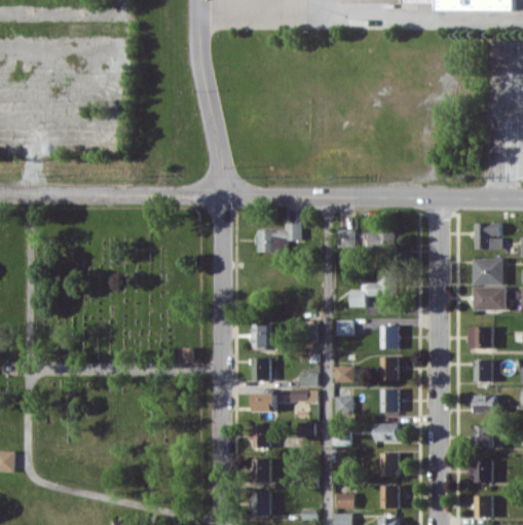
[(400,0),(401,9),(513,6),(513,0),(400,0)]
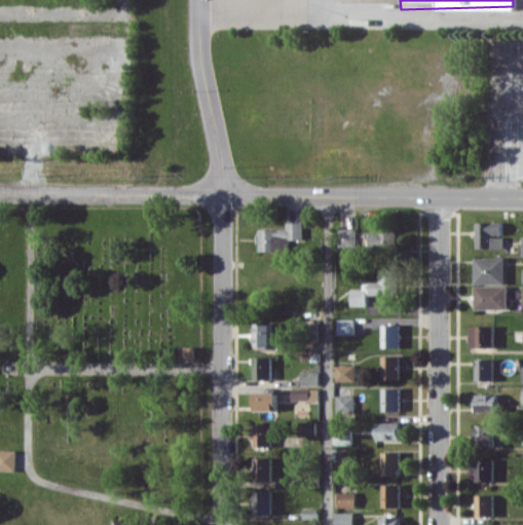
[(474,249),(500,249),(500,223),(474,222),(474,249)]
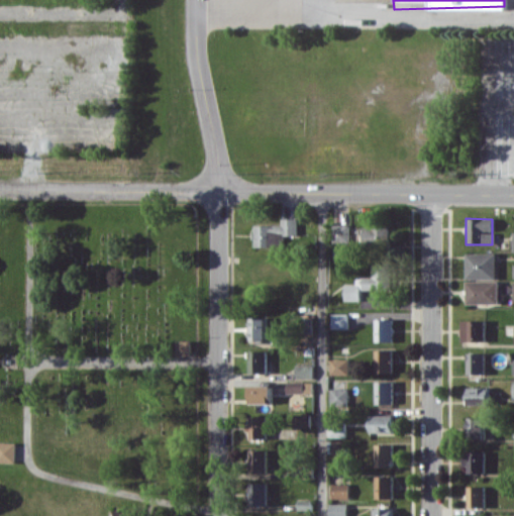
[(296,237),(296,219),(280,219),(280,225),(251,226),(252,249),(282,248),(282,237),(296,237)]
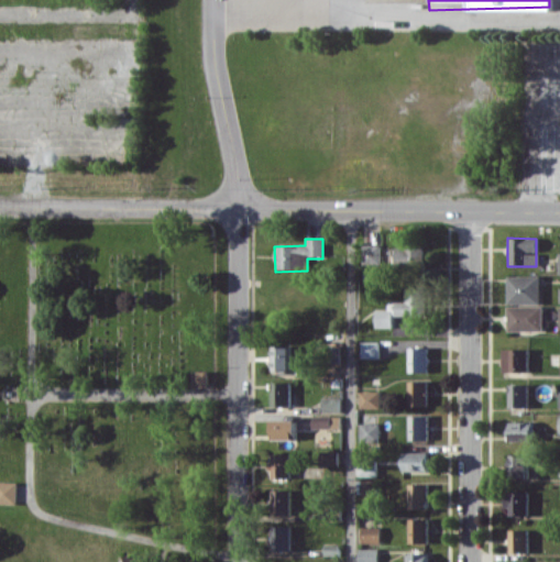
[(377,265),(379,245),(361,245),(360,264),(377,265)]
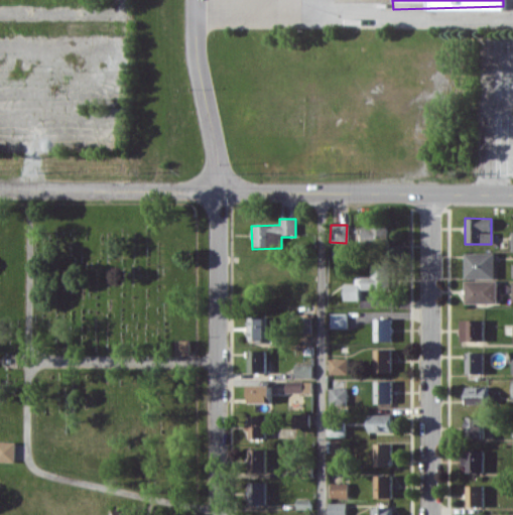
[(359,227),(358,245),(385,246),(386,228),(359,227)]
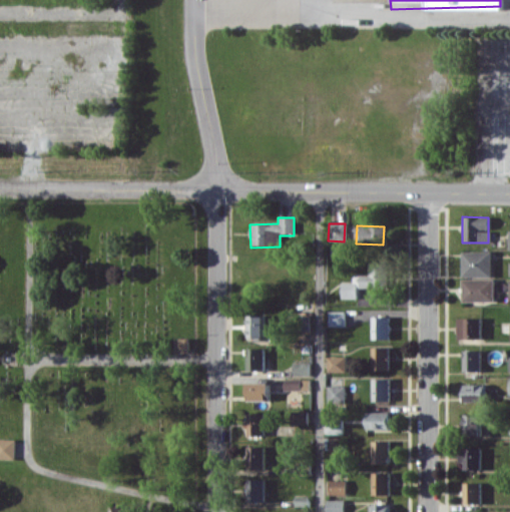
[(460,278),(490,278),(490,251),(461,251),(460,278)]
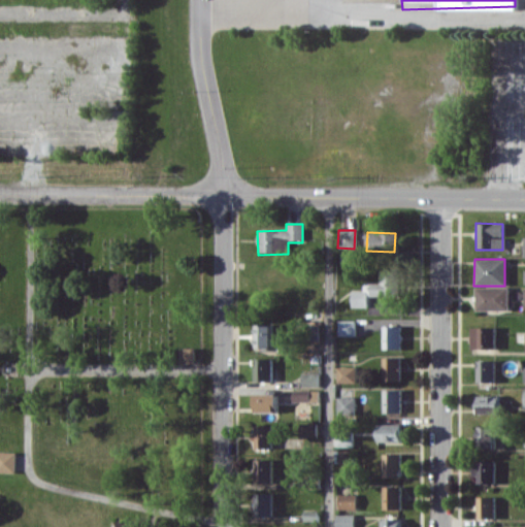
[(366,308),(366,297),(393,298),(395,271),(379,270),(378,284),(362,284),(362,292),(351,291),(350,307),(366,308)]
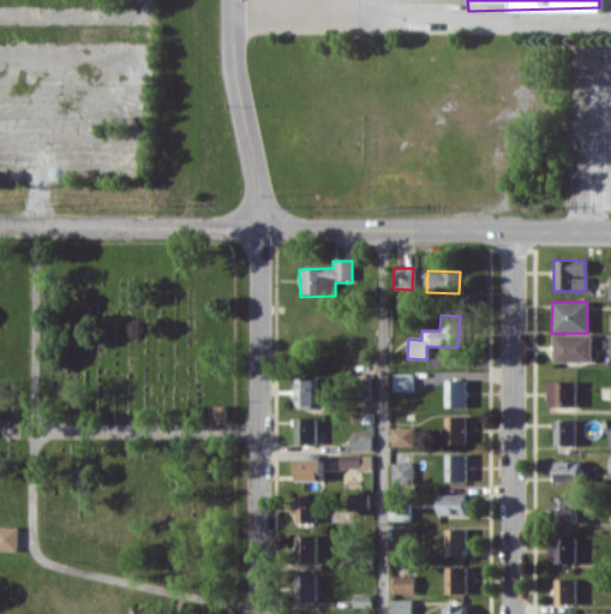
[(552,362),(589,363),(591,335),(552,335),(552,362)]
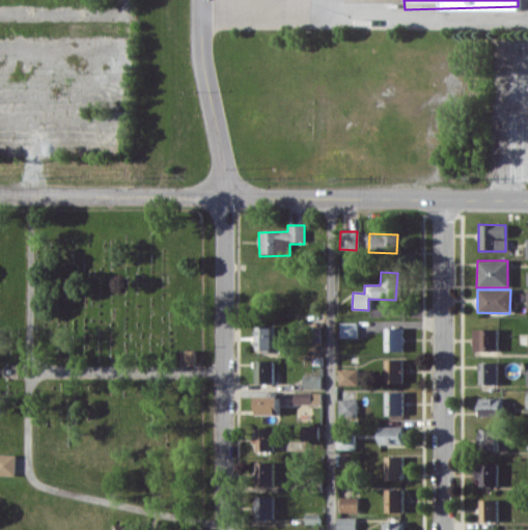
[(356,338),(356,323),(339,323),(339,338),(356,338)]
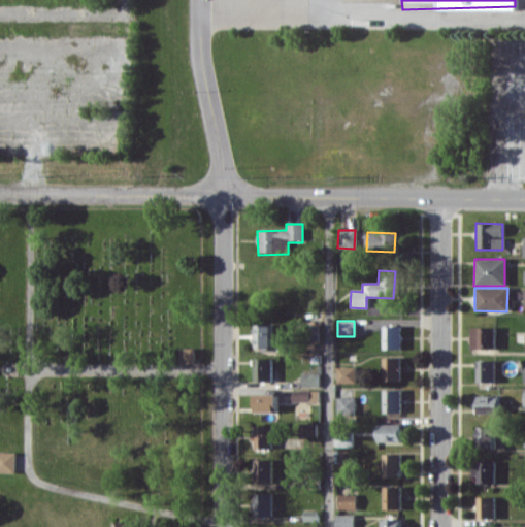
[(271,326),(254,325),(253,348),(271,348),(271,326)]
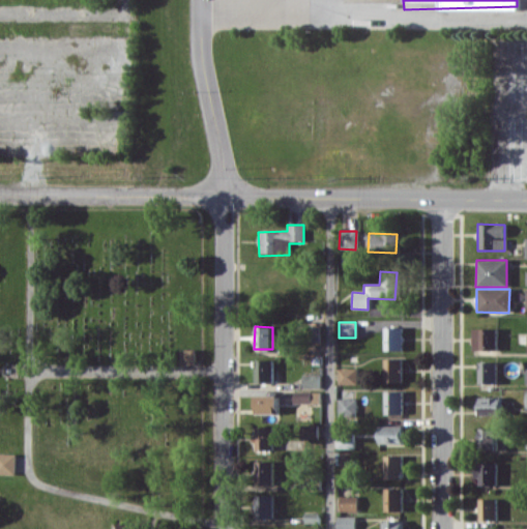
[(401,351),(401,328),(383,327),(383,351),(401,351)]
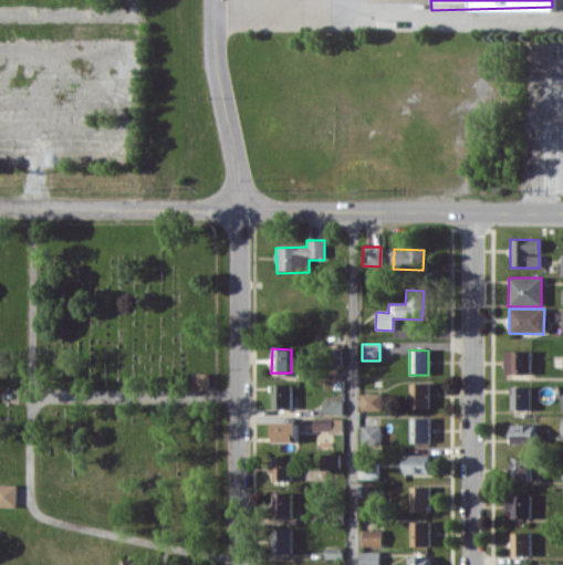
[(529,352),(503,352),(504,375),(530,374),(529,352)]
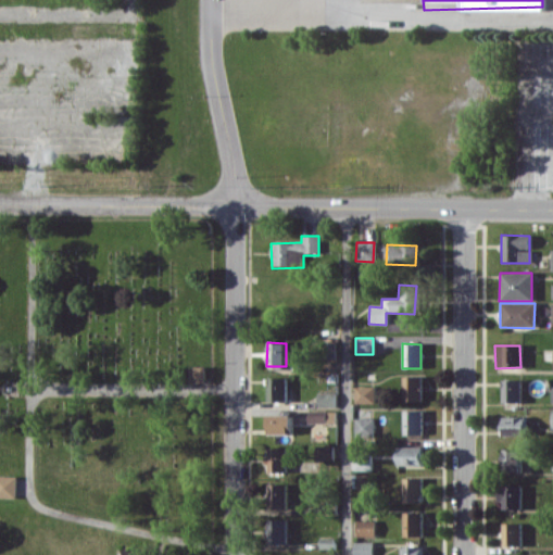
[(204,367),(190,367),(190,382),(204,382),(204,367)]
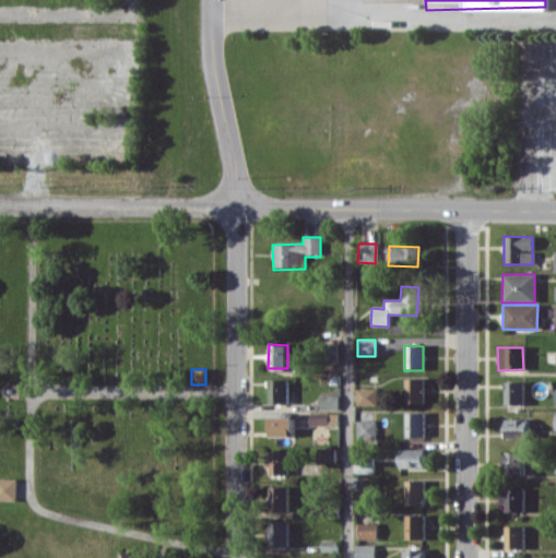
[(423,379),(403,379),(404,404),(424,403),(423,379)]
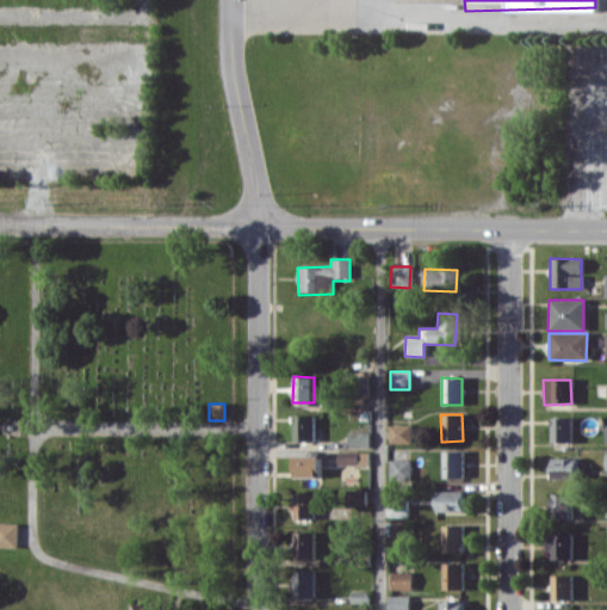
[(314,416),(293,416),(293,442),(314,442),(314,416)]
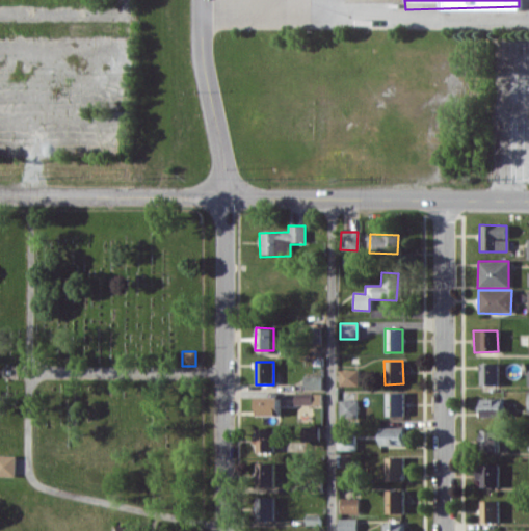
[(498,364),(479,364),(479,386),(497,386),(498,364)]
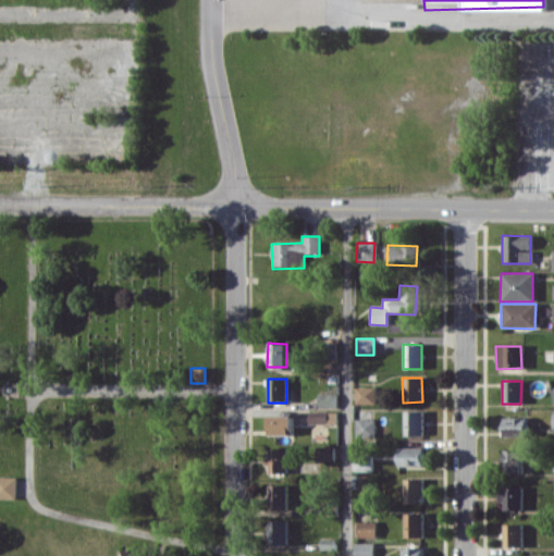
[(374,387),(354,387),(354,405),(374,404),(374,387)]
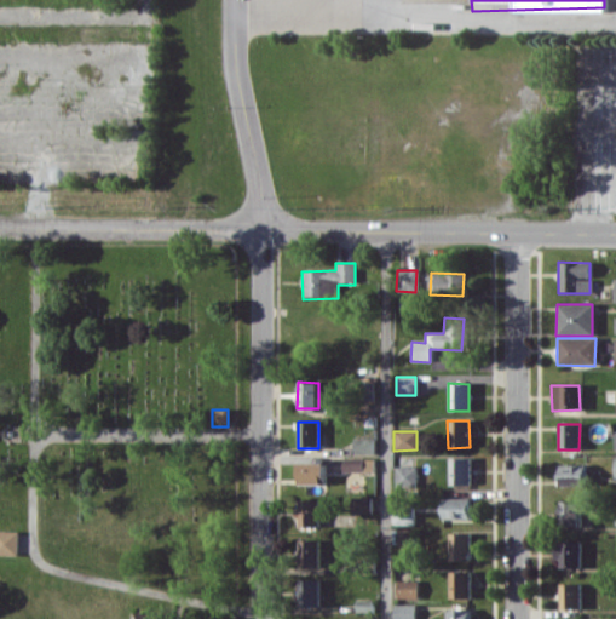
[(374,454),(374,439),(352,439),(352,454),(374,454)]
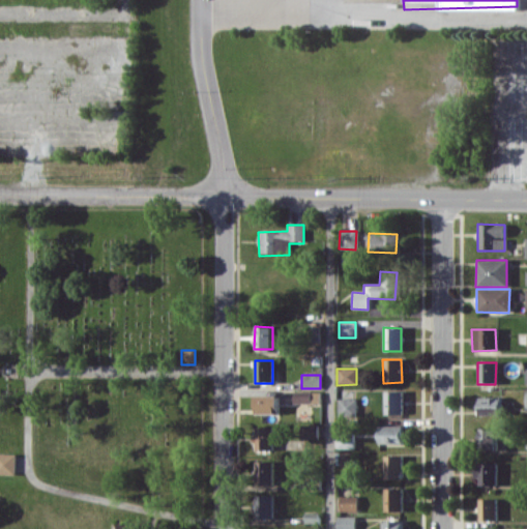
[(401,415),(401,391),(383,391),(383,415),(401,415)]
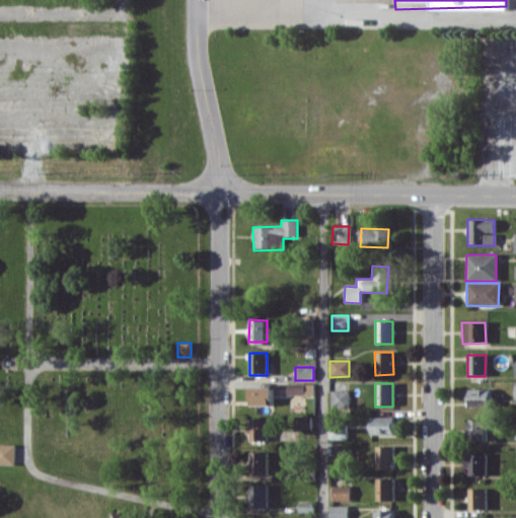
[(286,394),(312,394),(312,384),(287,384),(286,394)]
